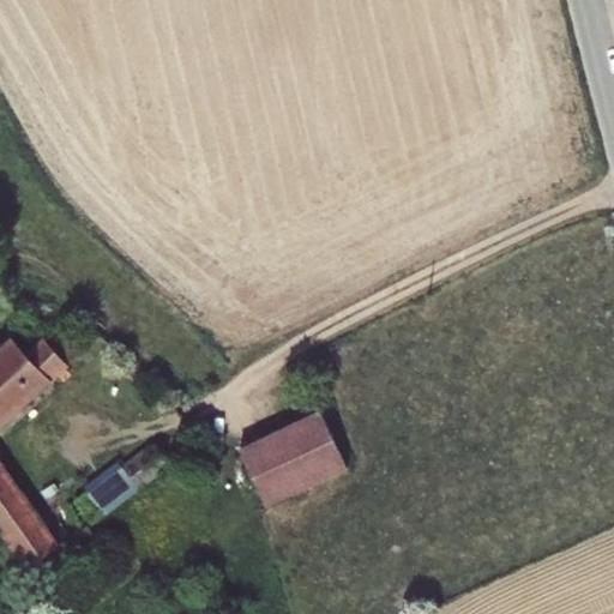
[(28,353),(11,337),(0,347),(0,428),(59,377),(64,381),(71,375),(67,371),(70,367),(43,337),(28,353)]
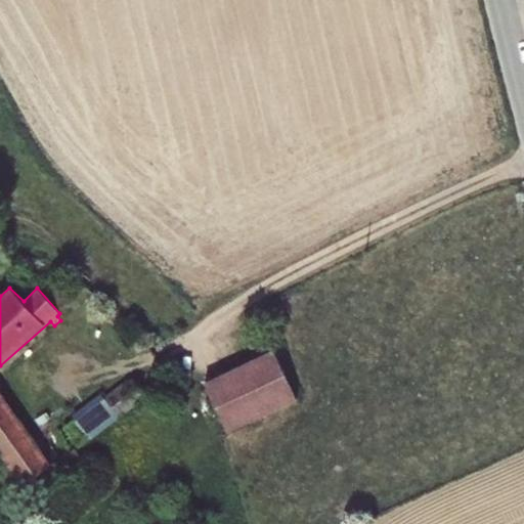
[(296,399),(273,350),(204,383),(227,432),(296,399)]
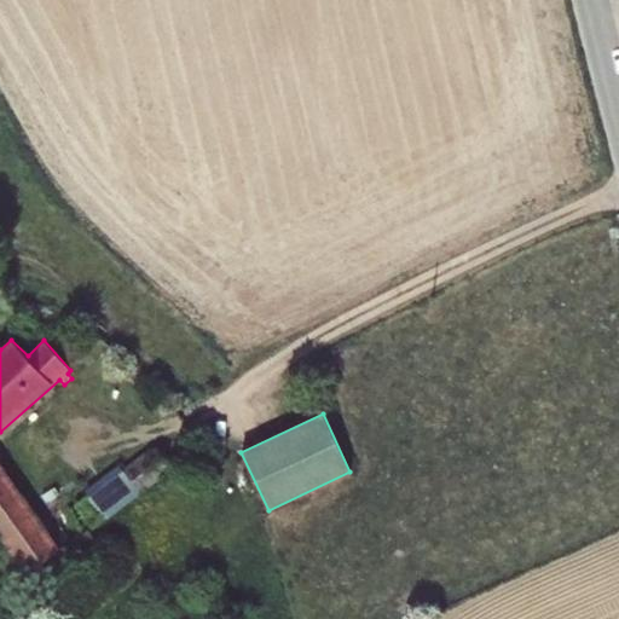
[(92,527),(171,469),(154,446),(121,469),(117,466),(86,489),(90,493),(75,505),(92,527)]
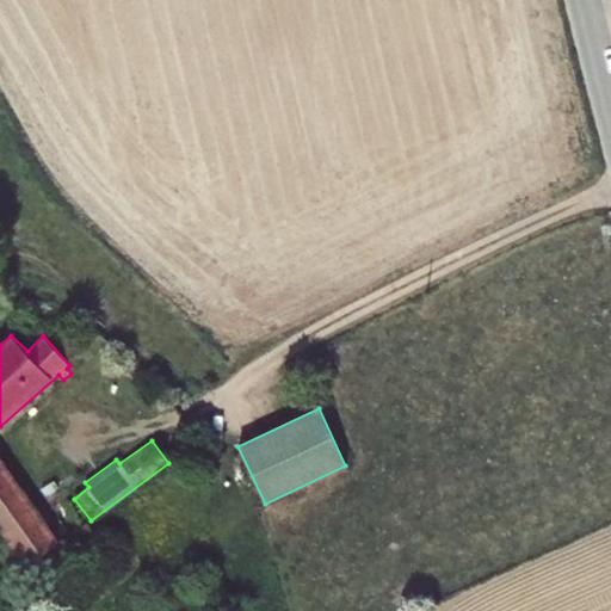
[(0,456),(0,531),(25,568),(28,566),(59,542),(0,456)]
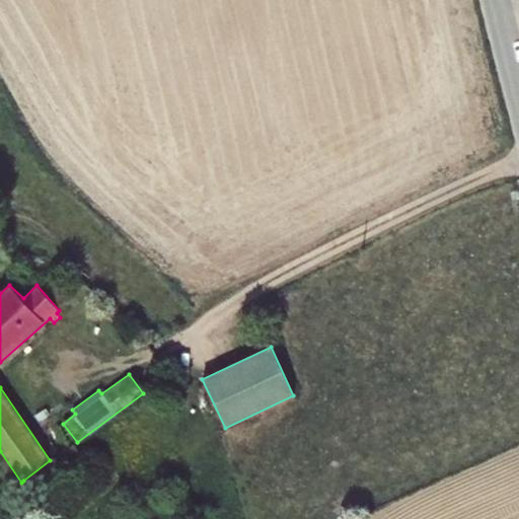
[(72,444),(50,460),(23,480),(33,494),(83,459),(72,444)]
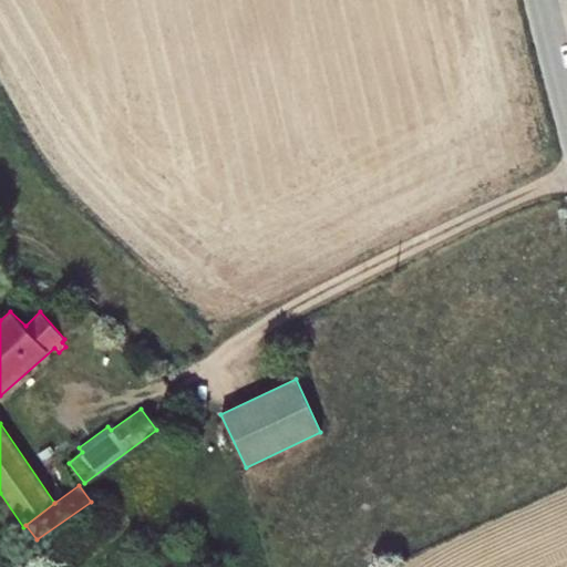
All buildings are outlined.
